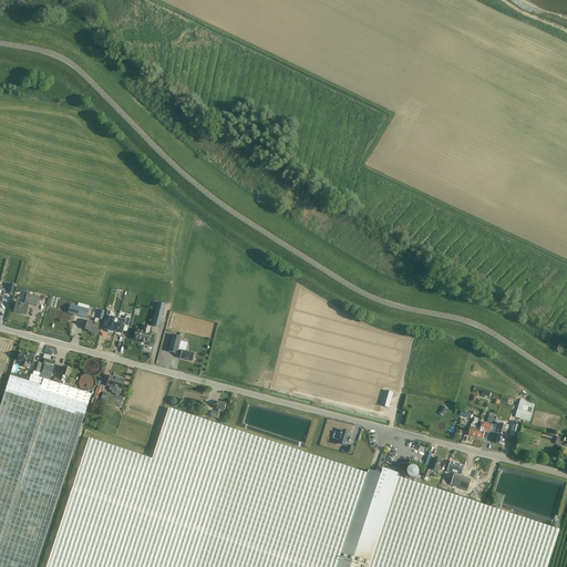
[(40,297),(27,294),(24,302),(37,306),(40,297)]
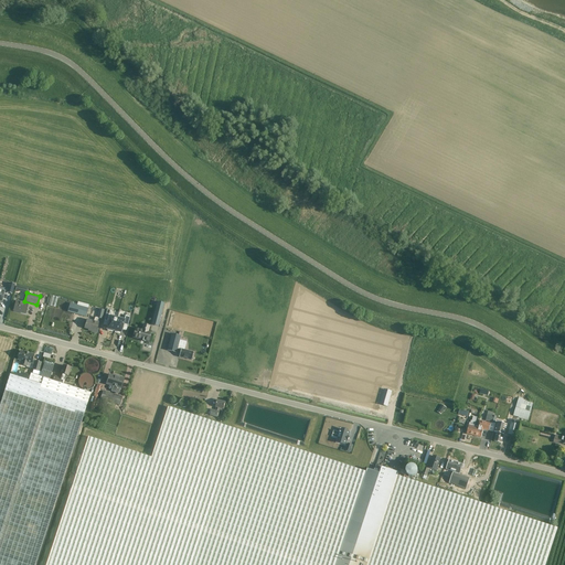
[(55,307),(57,297),(50,296),(49,306),(55,307)]
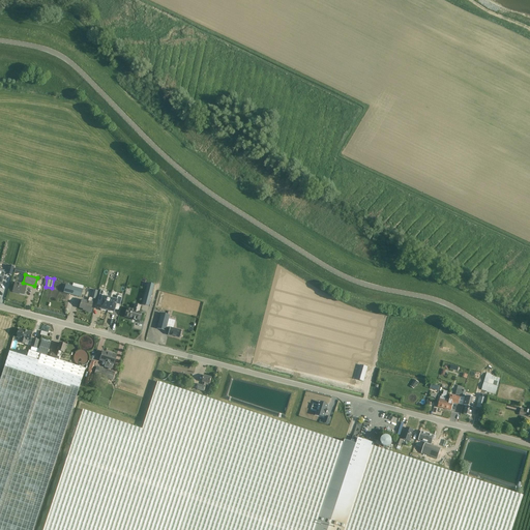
[(26,286),(15,283),(12,292),(24,295),(26,286)]
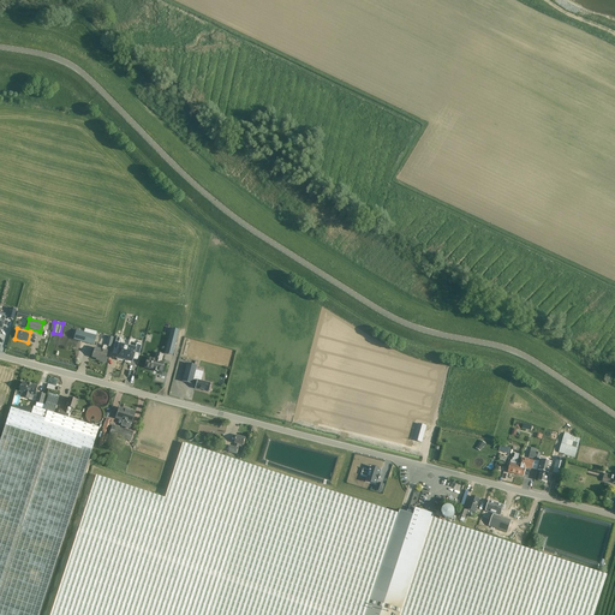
[(76,330),(73,340),(94,345),(96,335),(76,330)]
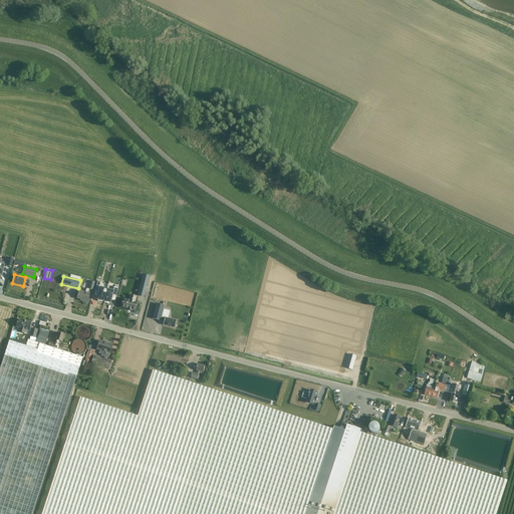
[(142,280),(138,295),(144,297),(148,281),(142,280)]
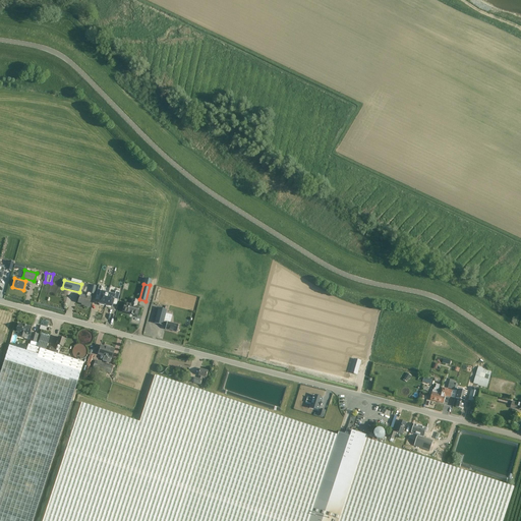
[(79,295),(77,302),(84,304),(83,305),(89,306),(91,298),(92,294),(94,294),(96,286),(92,285),(90,293),(88,292),(87,297),(79,295)]
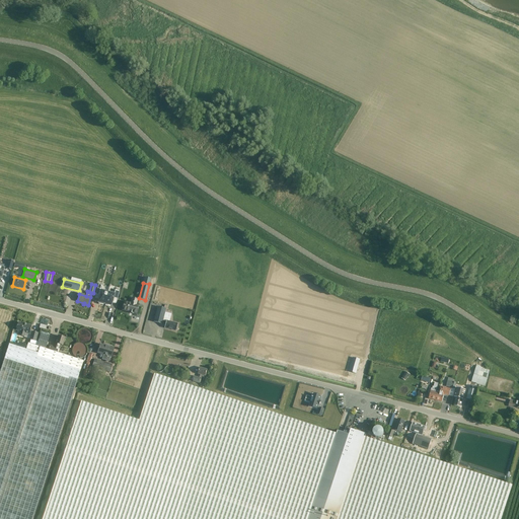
[(104,304),(107,292),(101,291),(102,285),(98,284),(95,295),(99,296),(97,302),(98,303),(98,304),(102,305),(103,304),(104,304)]
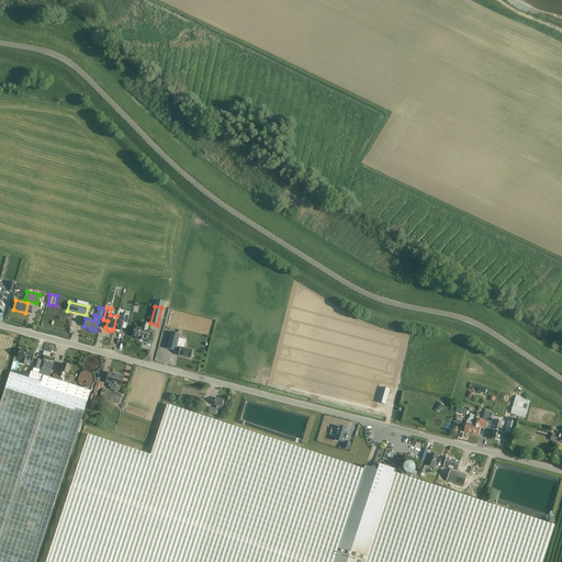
[(116,316),(113,329),(114,330),(114,332),(119,333),(119,332),(120,332),(122,325),(126,326),(130,315),(124,314),(123,318),(116,316)]
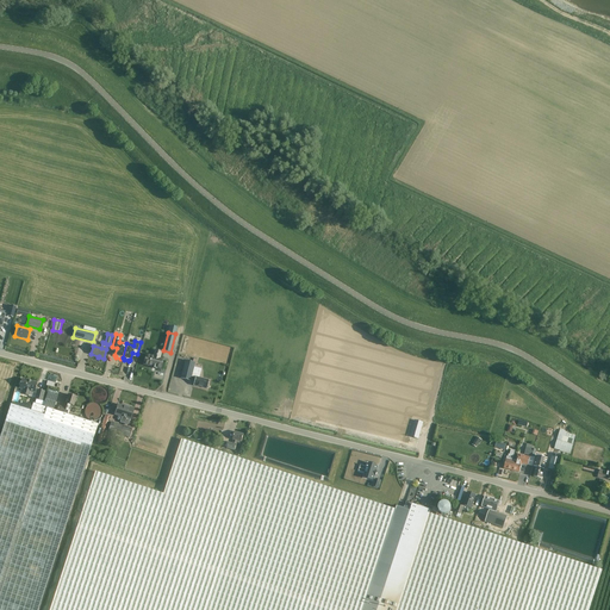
[(145,355),(143,365),(151,367),(156,368),(156,367),(160,368),(162,360),(159,359),(160,356),(154,355),(154,358),(145,355)]
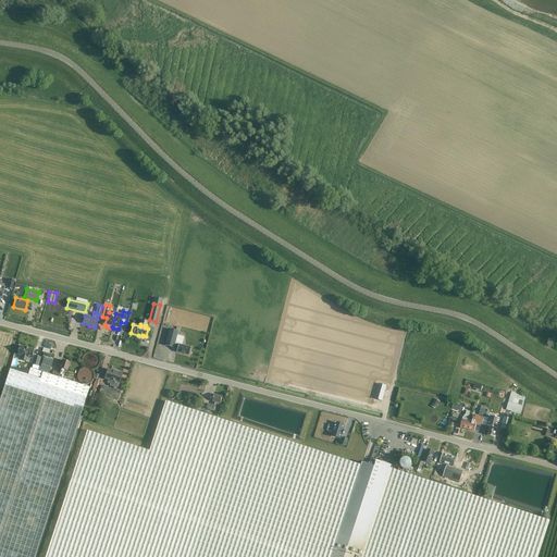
[(169,330),(164,345),(173,347),(177,332),(169,330)]
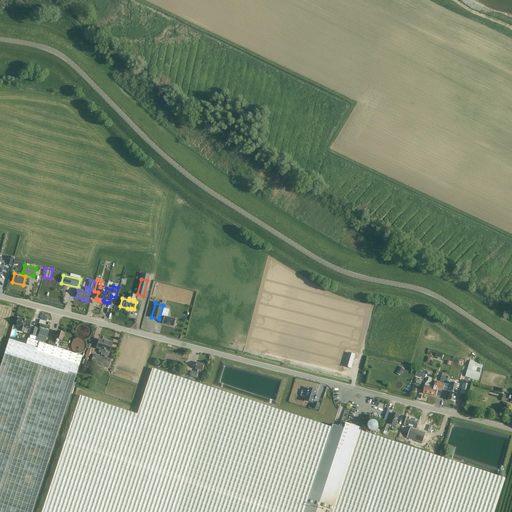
[(119,320),(128,321),(130,311),(115,308),(114,314),(120,315),(119,320)]
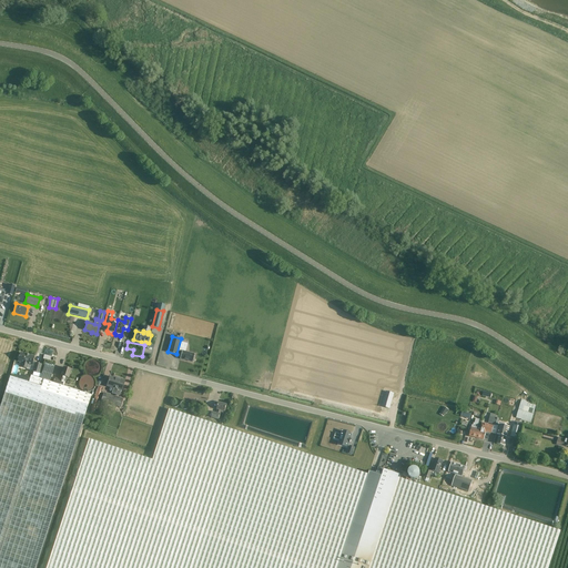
[(194,355),(182,352),(180,358),(192,362),(194,355)]
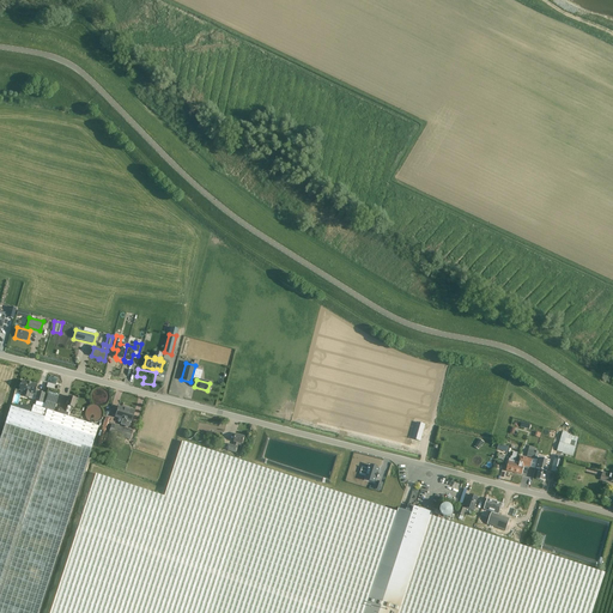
[(28,382),(22,381),(20,383),(19,384),(19,388),(19,390),(24,392),(23,396),(29,398),(30,394),(37,395),(35,401),(36,401),(35,405),(40,407),(43,408),(44,404),(42,404),(44,394),(37,392),(35,392),(37,384),(31,383),(28,382)]
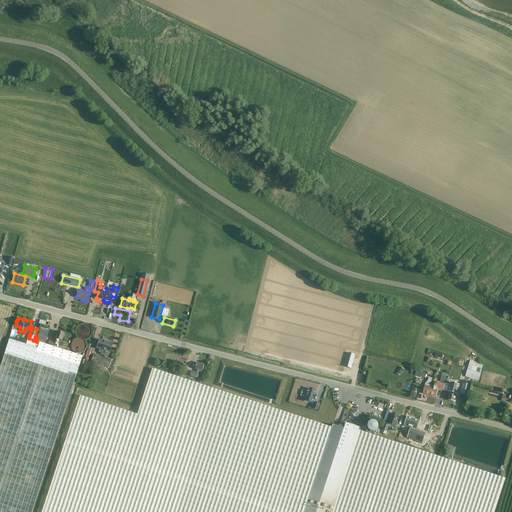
[(0,367),(0,511),(31,511),(83,356),(56,348),(47,345),(45,344),(48,333),(39,330),(37,337),(36,341),(33,340),(29,338),(28,338),(27,340),(26,344),(9,339),(0,367)]
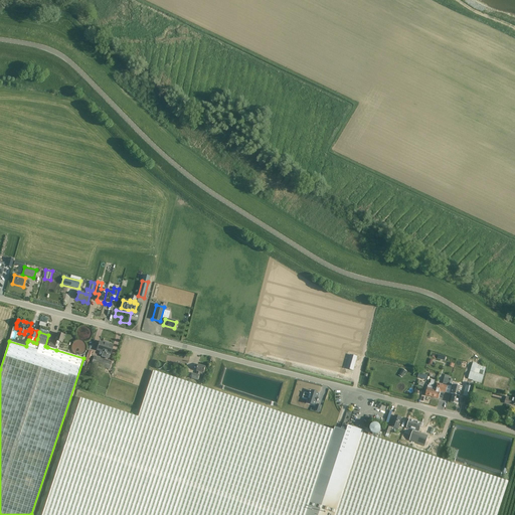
[(47,347),(56,350),(58,346),(59,346),(59,343),(60,343),(61,343),(64,335),(57,333),(55,341),(54,341),(53,344),(49,342),(47,347)]
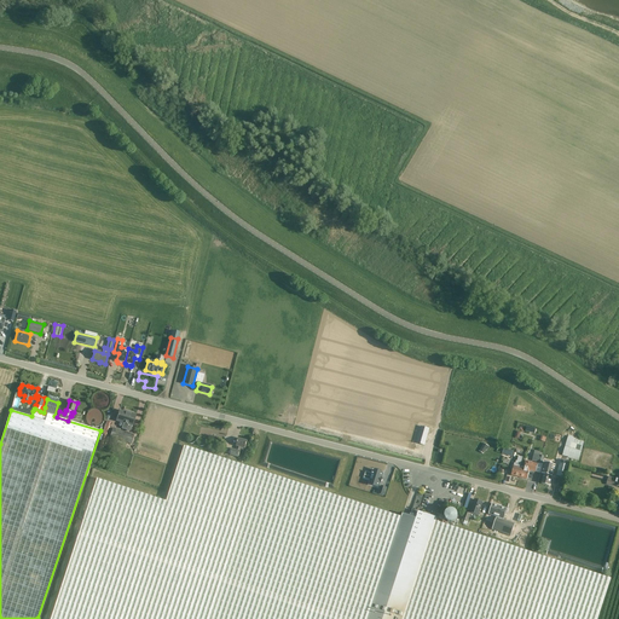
[(137,414),(119,408),(115,421),(122,423),(121,429),(131,432),(137,414)]
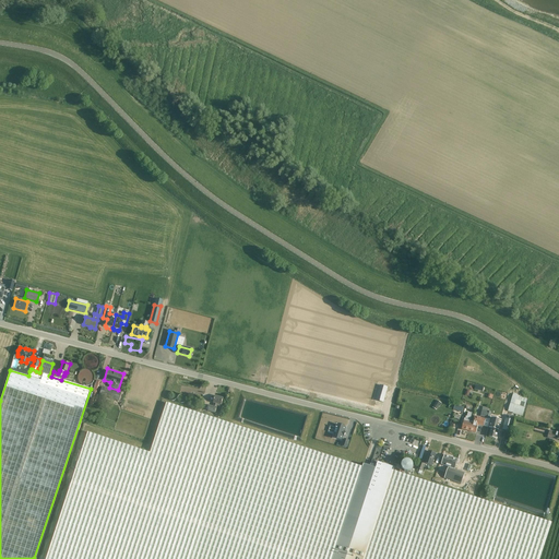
[(96,393),(99,382),(96,381),(93,392),(88,405),(90,405),(88,406),(91,407),(94,396),(96,396),(96,393)]
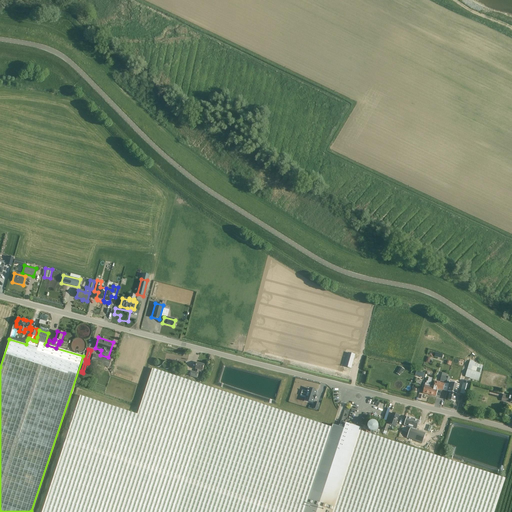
[(344,367),(351,368),(355,355),(348,353),(344,367)]
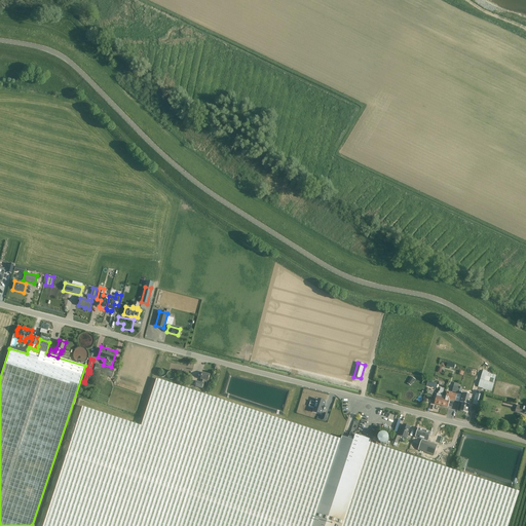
[(101,366),(99,374),(111,378),(114,370),(101,366)]
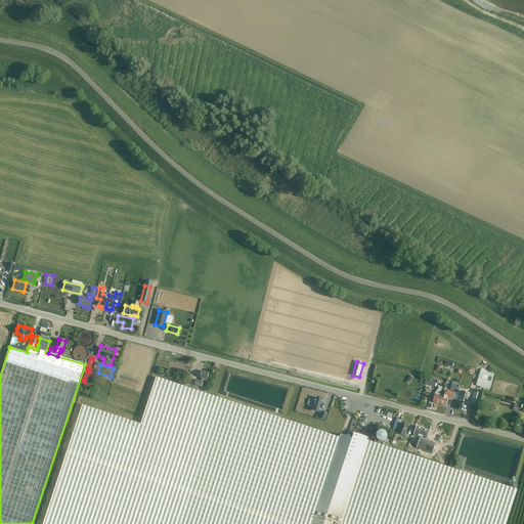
[(481,370),(476,386),(489,390),(490,388),(493,377),(494,375),(481,370)]
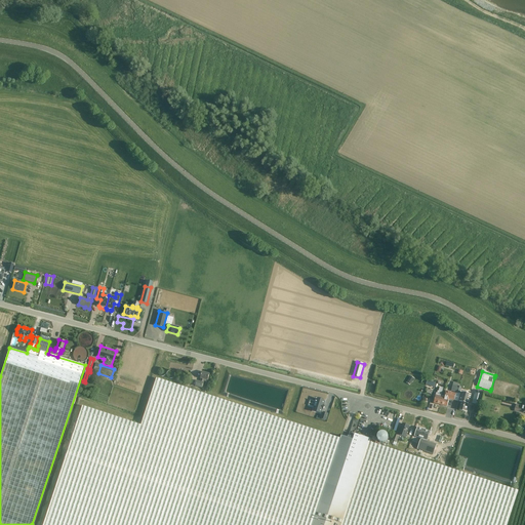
[(209,374),(202,372),(200,378),(201,378),(200,381),(197,380),(195,387),(202,389),(205,379),(208,380),(209,374)]
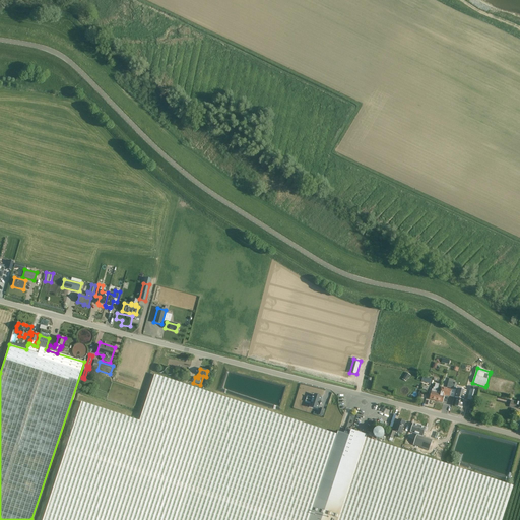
[(459,372),(457,378),(467,381),(469,375),(459,372)]
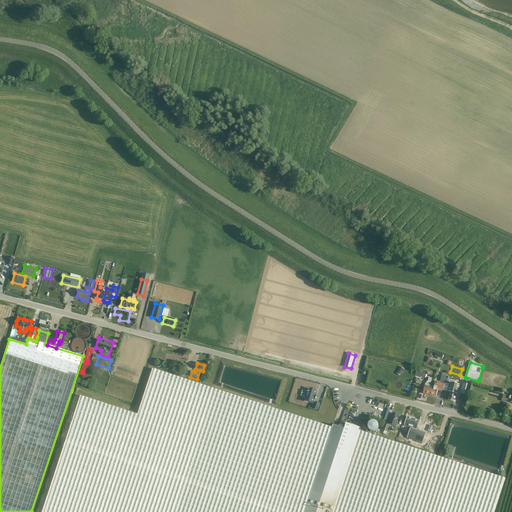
[(81,396),(42,511),(494,511),(505,479),(367,434),(360,431),(361,428),(356,426),(355,426),(354,428),(351,427),(352,425),(351,425),(346,423),(344,429),(339,427),(333,425),(332,428),(204,386),(168,374),(153,369),(138,415),(81,396)]
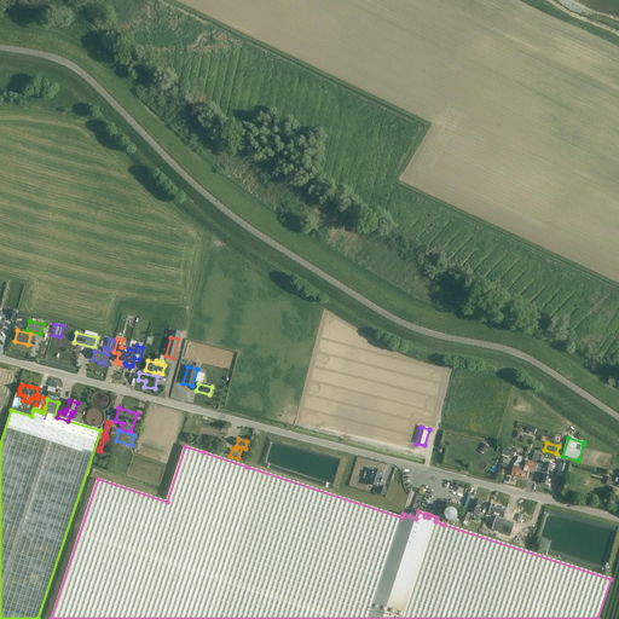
[(518,461),(516,461),(515,463),(514,463),(513,467),(512,476),(519,478),(521,467),(522,457),(519,456),(518,461)]
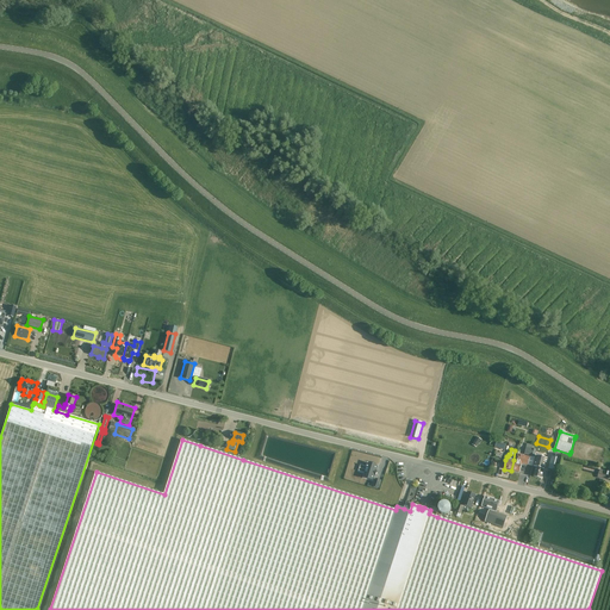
[(511,471),(520,473),(522,464),(528,465),(529,458),(521,455),(520,458),(517,458),(516,460),(514,460),(511,471)]
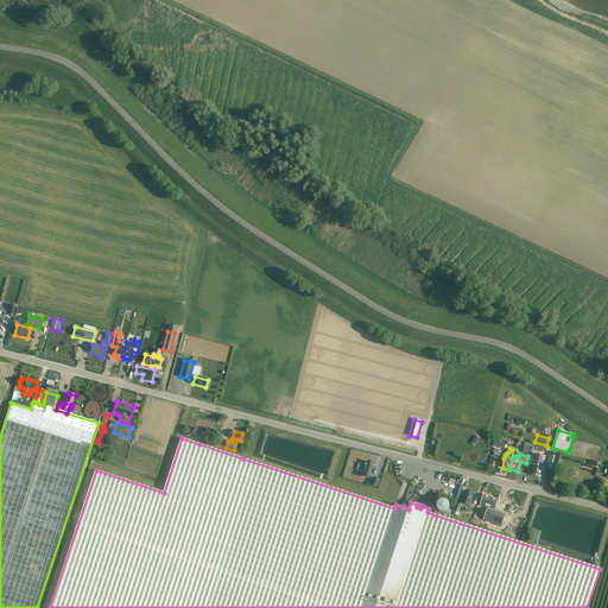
[(533,470),(532,475),(539,476),(540,472),(542,467),(542,468),(543,468),(545,457),(536,455),(533,461),(532,464),(533,466),(534,466),(533,470)]
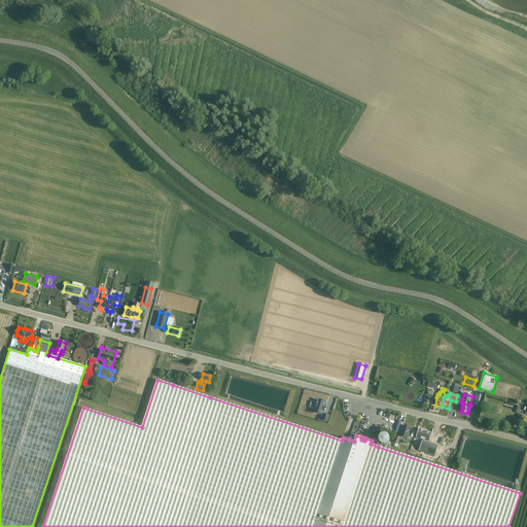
[(473,406),(482,408),(484,396),(476,395),(473,406)]
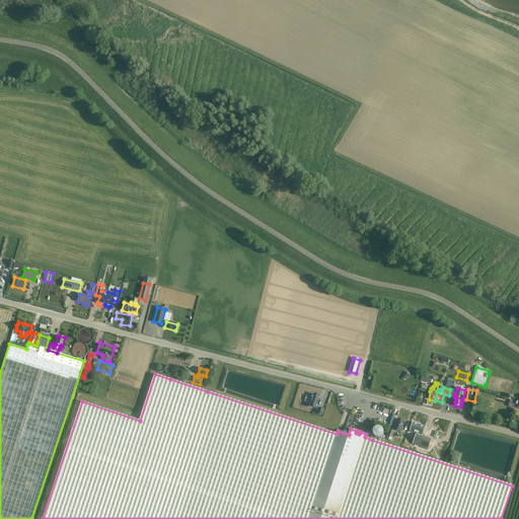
[(312,402),(311,406),(319,409),(320,405),(321,401),(322,397),(315,394),(313,398),(311,402),(312,402)]
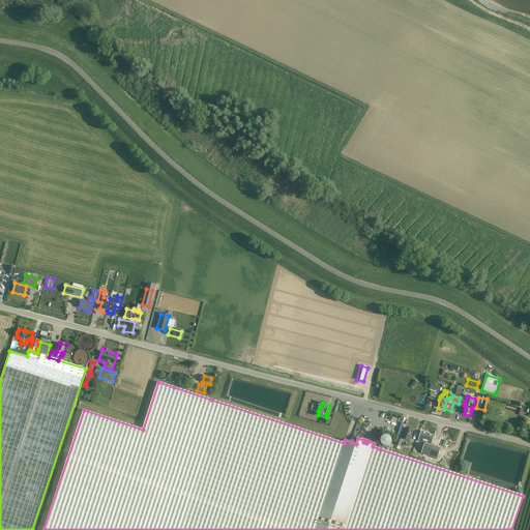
[(528,416),(529,416),(529,407),(529,408),(528,407),(527,410),(521,408),(519,415),(525,417),(525,415),(528,416)]
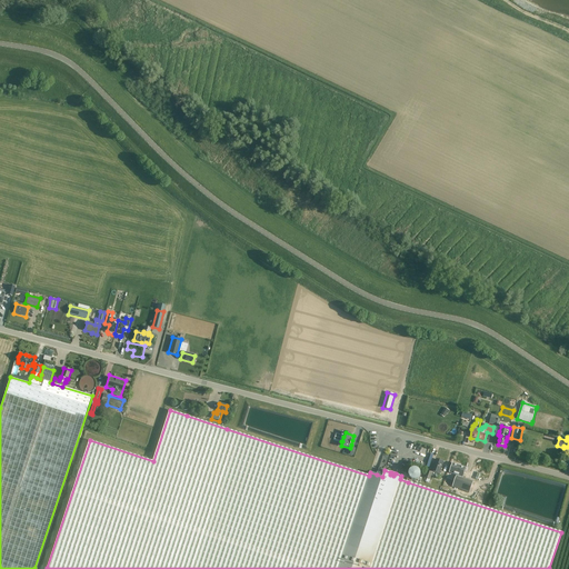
[(426,481),(429,483),(430,480),(433,472),(432,472),(432,471),(439,473),(443,462),(437,459),(433,467),(432,467),(431,471),(430,472),(427,471),(425,477),(427,478),(426,481)]
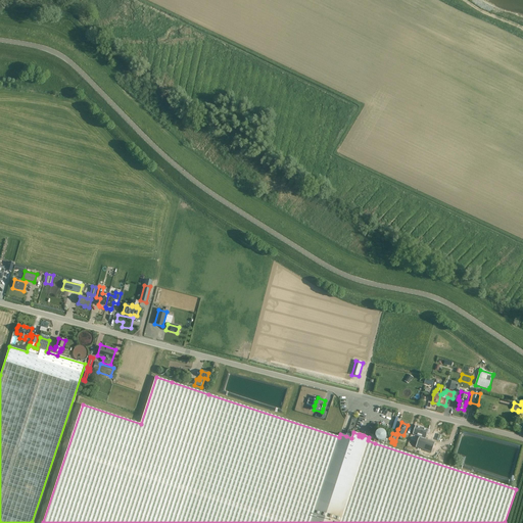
[(431,444),(424,441),(425,438),(428,431),(423,429),(416,426),(414,434),(420,437),(419,439),(418,439),(416,447),(408,444),(406,450),(446,465),(450,452),(430,445),(431,444)]
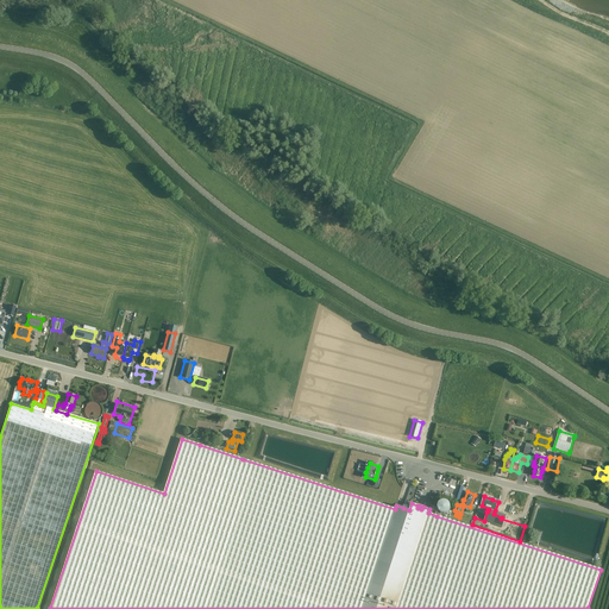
[(444,515),(449,506),(439,501),(434,510),(444,515)]
